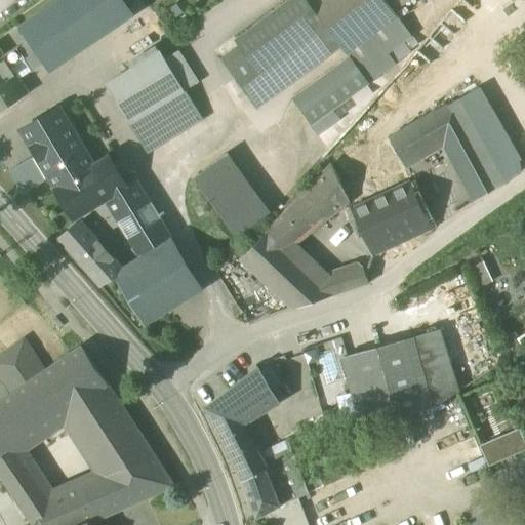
[(50,73),(134,16),(122,0),(61,0),(21,28),(28,40),(44,65),(50,73)]
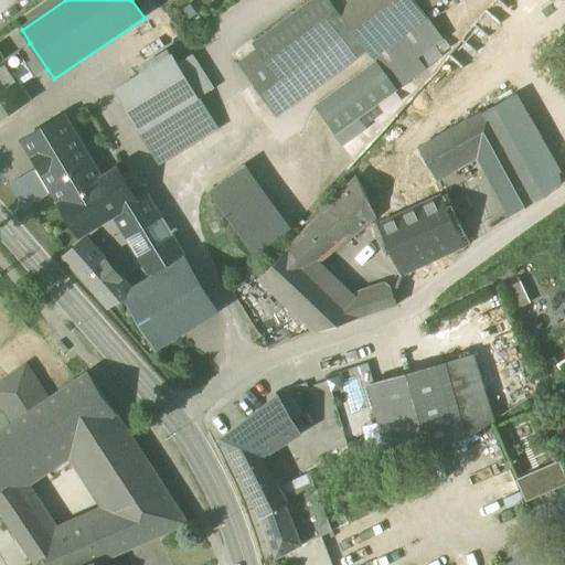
[(279,80),(350,28),(351,27),(333,2),(333,3),(330,0),(312,0),(253,44),(257,50),(274,72),(279,80)]
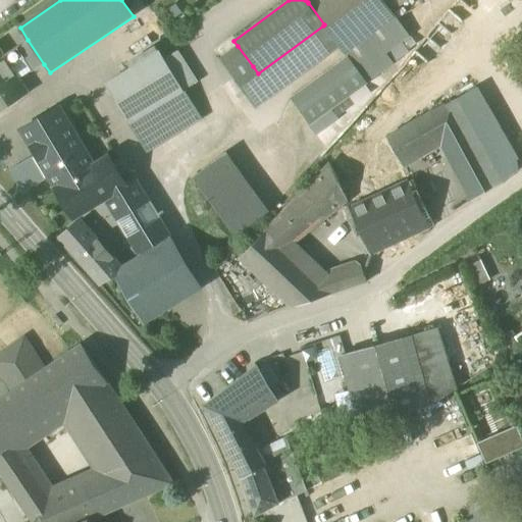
[(347,58),(335,66),(341,73),(328,83),(296,107),(309,124),(330,109),(364,85),(393,63),(385,53),(401,42),(409,36),(389,9),(382,0),(311,0),(308,2),(324,24),(323,25),(338,47),(347,58)]
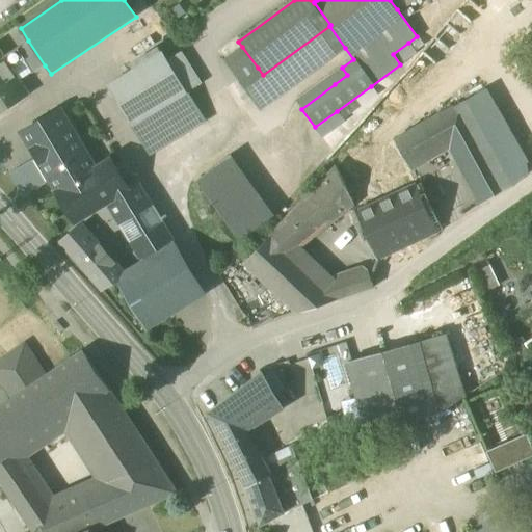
[(390,0),(397,9),(410,0),(390,0)]
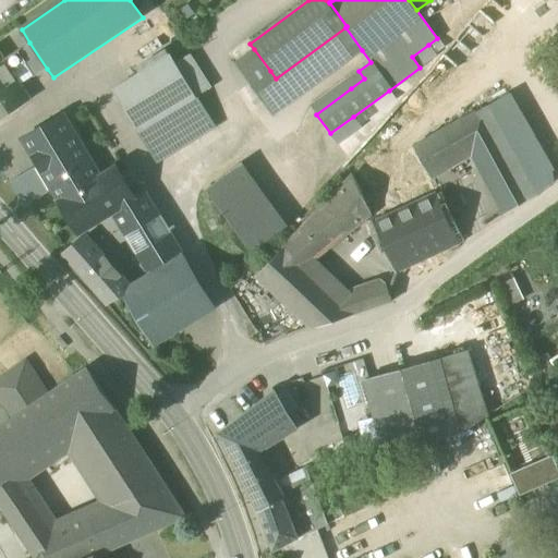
[(276,79),(270,71),(251,86),(273,117),(362,50),(346,27),(276,79)]
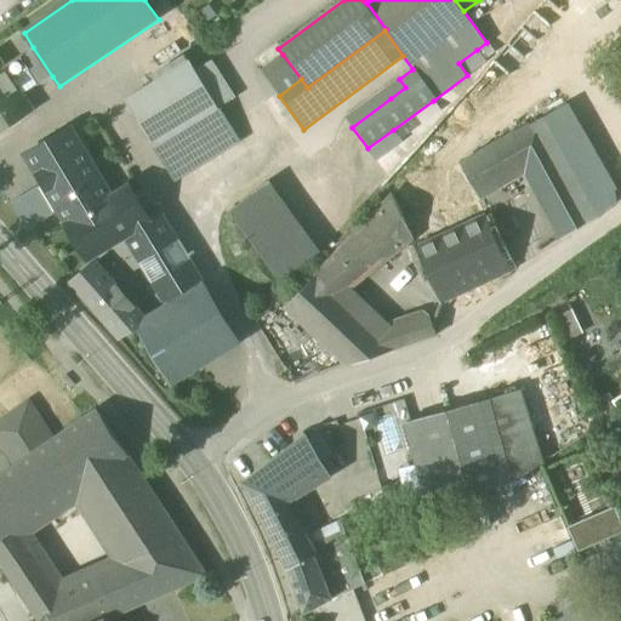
[(28,72),(38,86),(52,77),(33,47),(18,57),(28,72)]
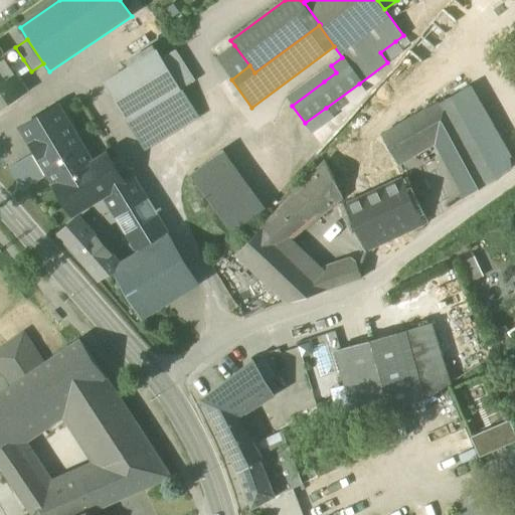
[(402,51),(395,41),(380,52),(387,62),(402,51)]
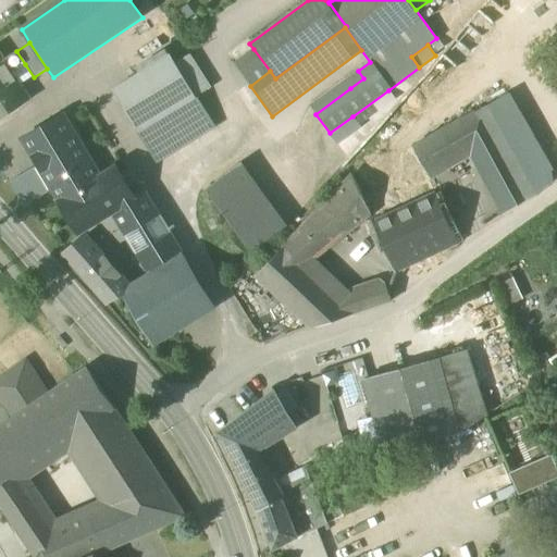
[(184,46),(169,54),(174,64),(189,54),(184,46)]
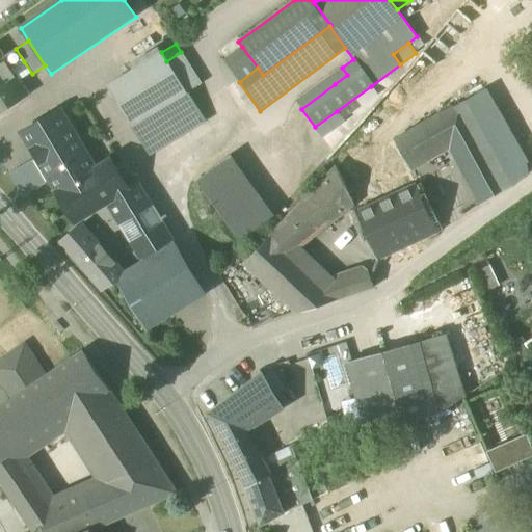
[(223,60),(239,82),(258,68),(242,47),(223,60)]
